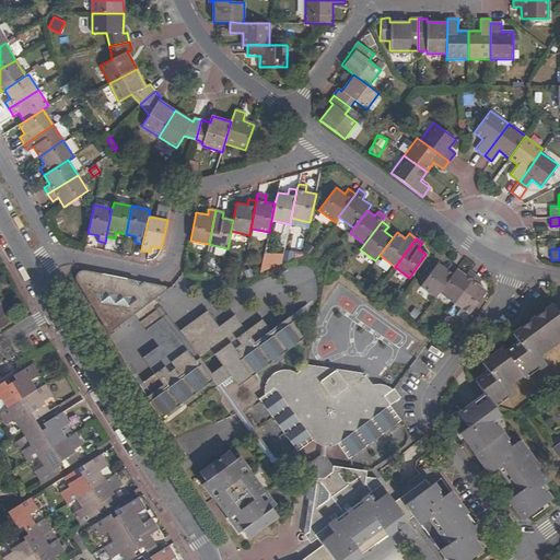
[(420,286),(435,298),(439,292),(456,269),(450,264),(446,269),(438,263),(420,286)]
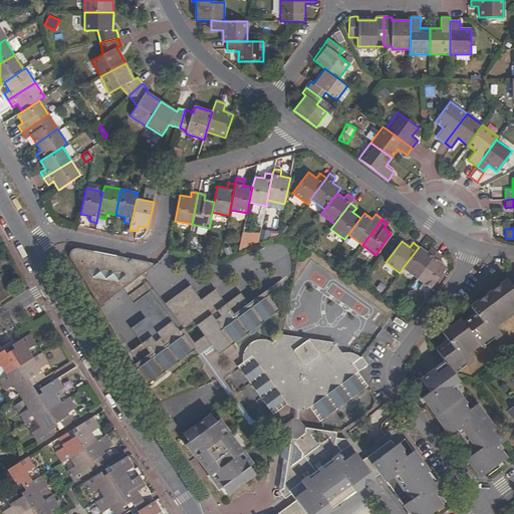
[(403,268),(417,278),(437,252),(430,248),(427,252),(419,247),(403,268)]
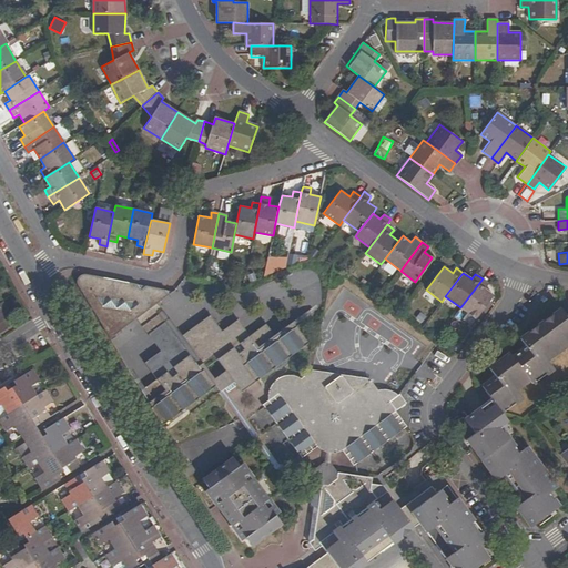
[(170,294),(165,290),(146,285),(141,290),(138,284),(84,274),(82,274),(79,279),(78,283),(79,287),(109,338),(137,318),(158,303),(170,294)]
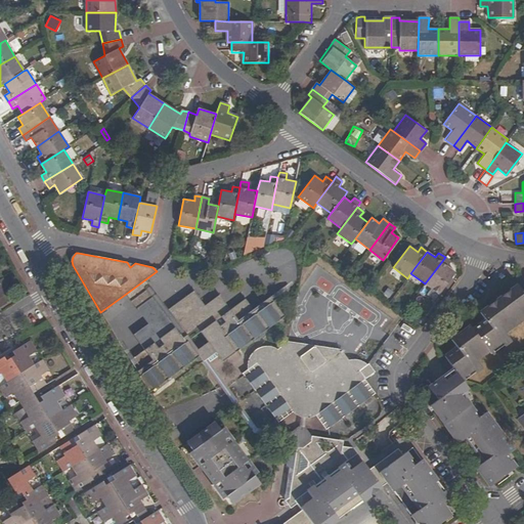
[(445,257),(425,284),(439,294),(454,272),(447,266),(451,262),(445,257)]
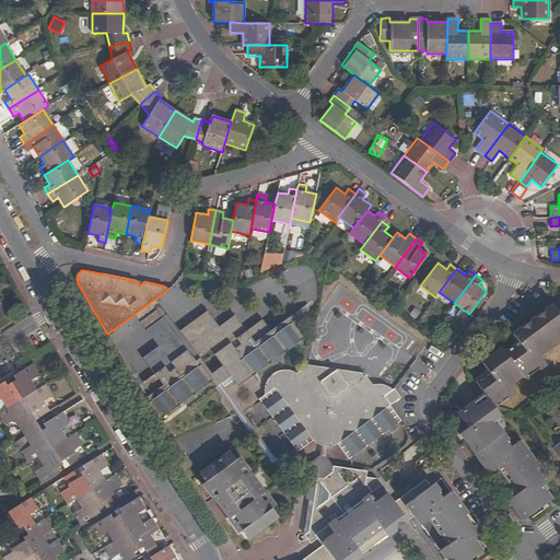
[(0,328),(8,324),(1,314),(10,308),(2,296),(0,298),(0,328)]
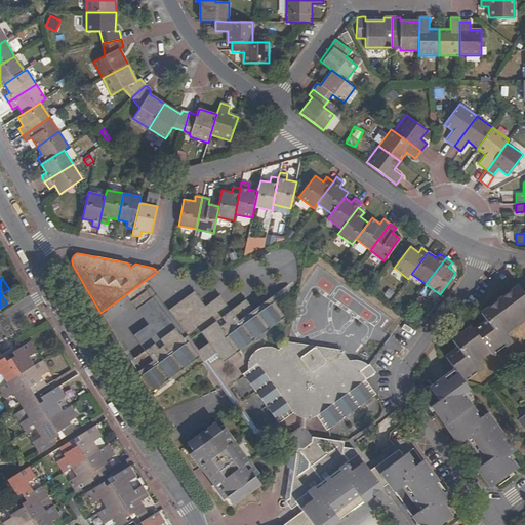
[(151,288),(146,280),(126,294),(137,309),(152,297),(147,291),(151,288)]
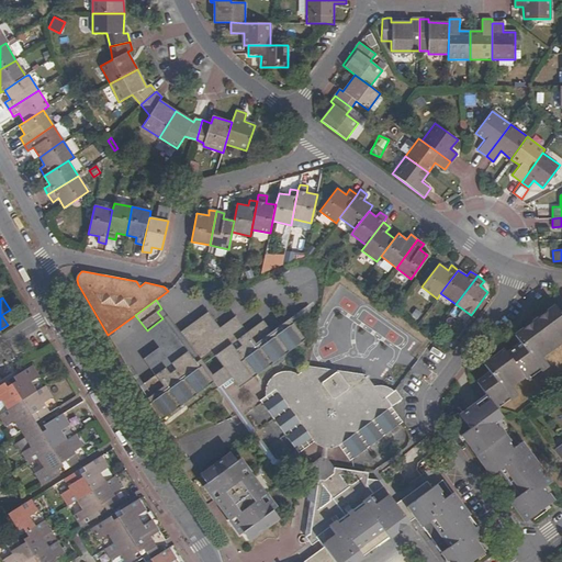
[(489,371),(476,381),(485,395),(496,408),(517,393),(510,384),(524,374),(527,380),(547,364),(540,356),(561,339),(561,312),(561,313),(553,304),(513,335),(519,343),(506,351),(504,348),(483,363),(489,371)]
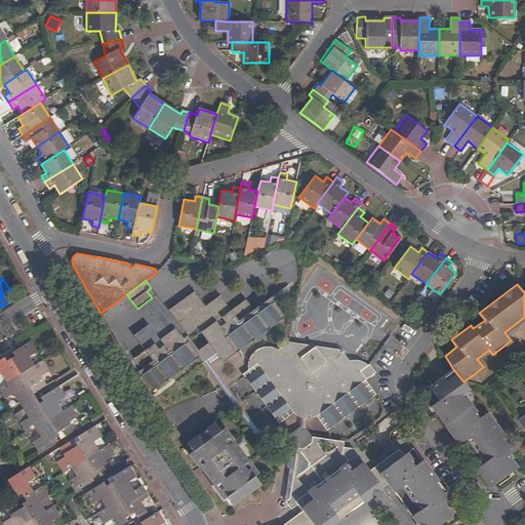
[(183,339),(175,329),(160,339),(164,345),(159,349),(155,344),(146,351),(134,359),(142,369),(137,372),(152,392),(199,357),(203,363),(208,360),(217,353),(224,362),(238,351),(285,317),(273,301),(270,297),(253,310),(246,299),(231,310),(220,295),(205,307),(195,291),(168,311),(188,336),(183,339)]
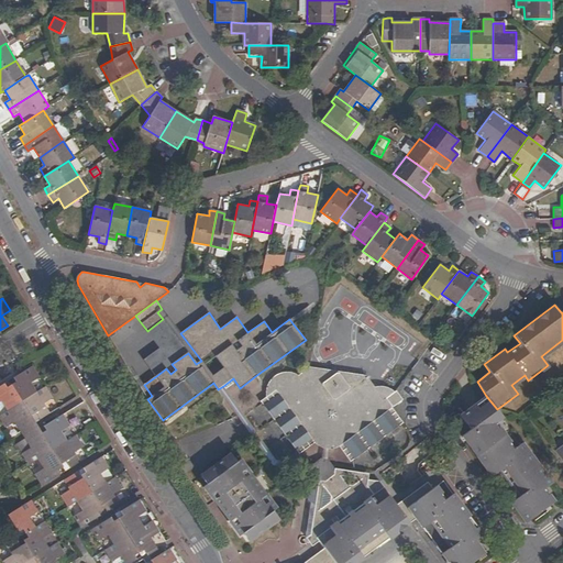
[(188,353),(163,319),(147,331),(159,349),(144,360),(156,376),(166,368),(170,374),(176,370),(172,364),(188,353)]
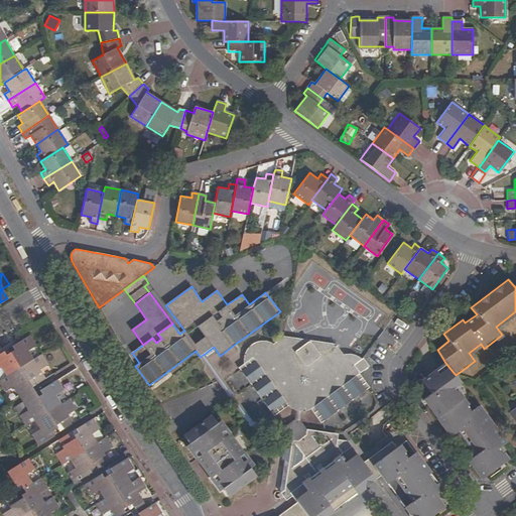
[(323,292),(309,292),(310,316),(295,317),(295,328),(310,328),(309,324),(323,324),(323,292)]
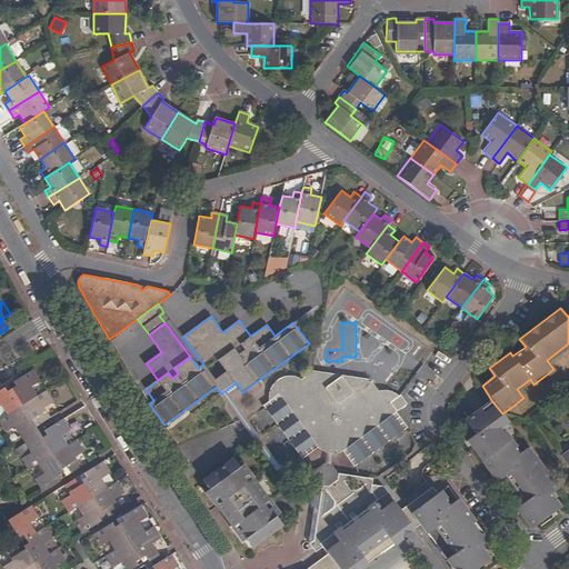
[(35,479),(42,491),(61,479),(59,475),(63,472),(61,469),(67,466),(71,472),(81,467),(76,457),(85,451),(77,439),(68,445),(62,436),(71,430),(63,418),(45,430),(48,433),(42,437),(33,423),(38,420),(40,425),(51,418),(45,408),(53,402),(47,391),(38,397),(32,387),(40,381),(33,370),(0,390),(0,406),(1,406),(7,415),(0,419),(0,423),(6,432),(15,427),(30,452),(21,458),(29,470),(38,465),(43,473),(35,479)]
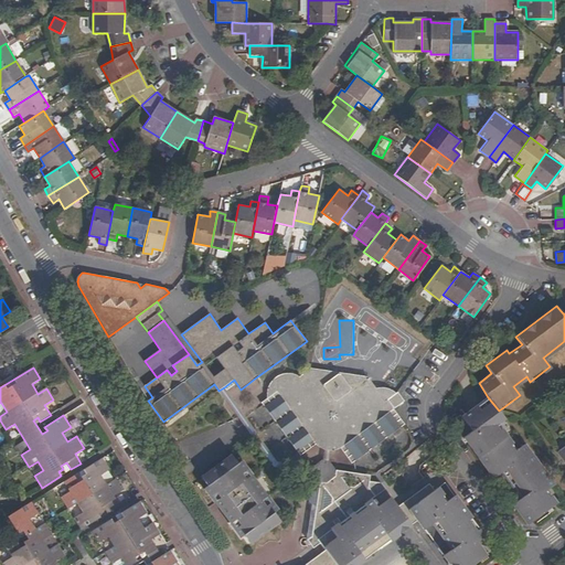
[(387,400),(396,393),(388,388),(376,387),(368,376),(311,369),(299,376),(292,374),(286,373),(281,374),(274,379),(268,385),(268,387),(267,391),(268,398),(263,402),(264,404),(299,454),(315,443),(321,448),(327,449),(334,449),(342,446),(354,461),(403,426),(405,425),(394,408),(387,400)]
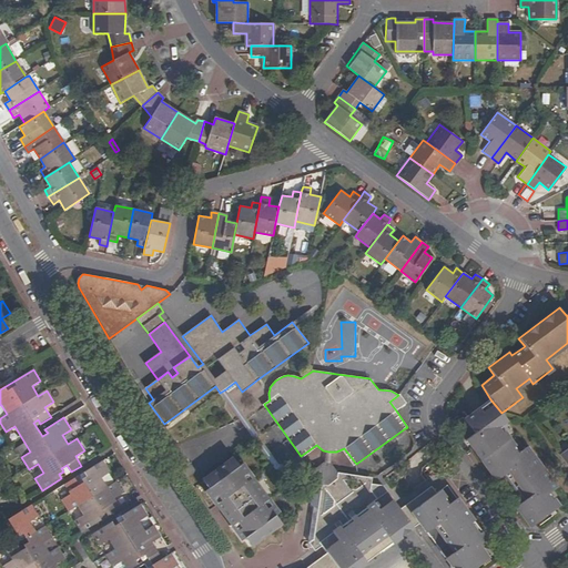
[(501,413),(490,399),(464,419),(474,433),(465,438),(495,480),(508,472),(527,497),(515,506),(530,527),(559,506),(550,493),(557,487),(526,446),(519,452),(500,426),(508,422),(501,413)]
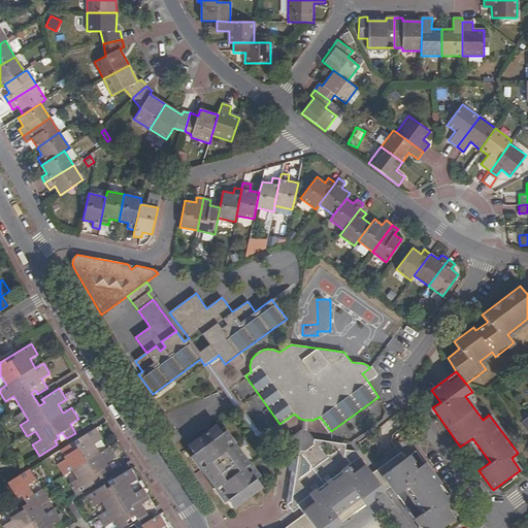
[(527,415),(519,422),(527,433),(527,415)]
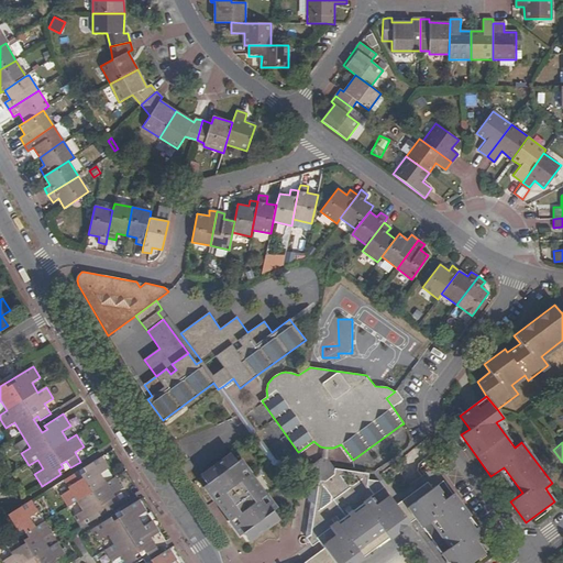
[(238,461),(232,453),(200,475),(206,484),(238,461)]
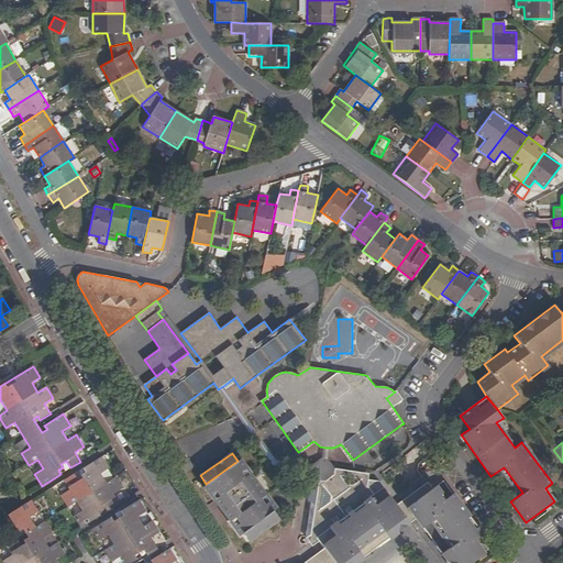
[(74,517),(80,528),(100,516),(97,512),(102,509),(100,506),(106,504),(110,510),(120,504),(113,494),(122,488),(116,477),(107,483),(101,473),(109,468),(101,456),(83,467),(86,472),(80,475),(83,477),(78,481),(74,474),(64,481),(69,489),(61,495),(68,507),(77,501),(83,511),(74,517)]
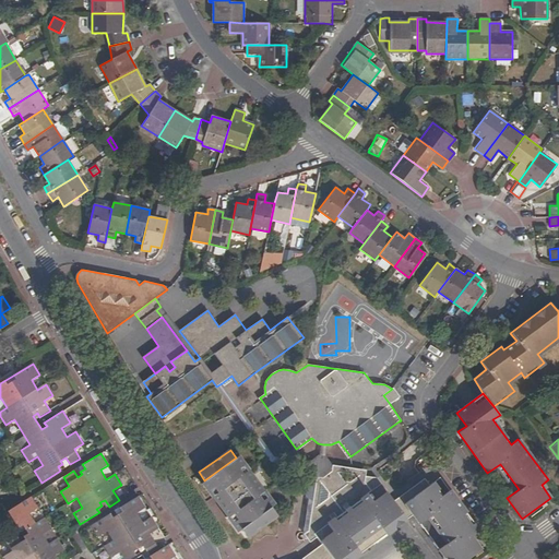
[(332,472),(333,465),(331,463),(325,455),(320,455),(310,462),(304,461),(304,467),(309,468),(313,474),(316,477),(318,477),(323,477),(332,472)]
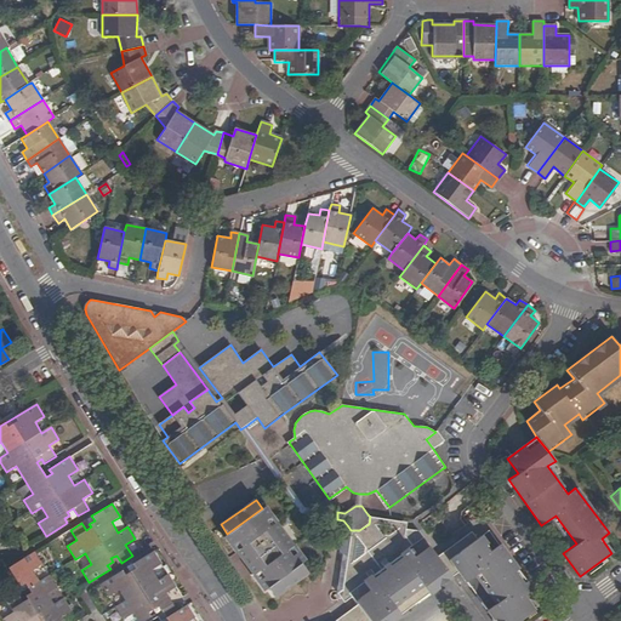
[(262,508),(227,534),(228,534),(224,537),(237,553),(238,552),(254,575),(265,591),(269,588),(275,596),(309,571),(303,563),(306,562),(294,546),(292,546),(275,523),(277,522),(266,507),(263,510),(262,508)]
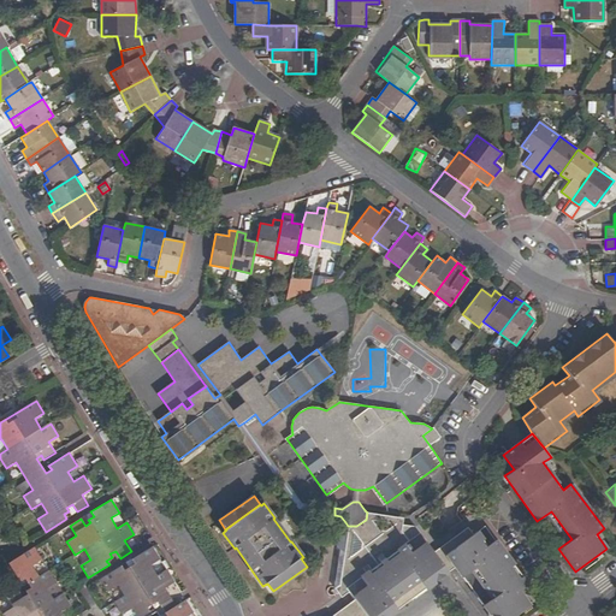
[(396,523),(402,525),(403,519),(367,513),(366,520),(373,521),(396,523)]
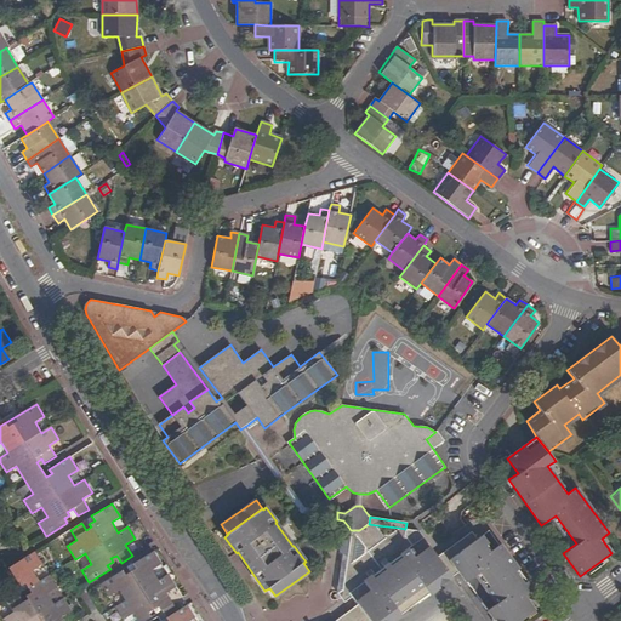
[(345,596),(408,548),(399,536),(405,533),(405,529),(399,528),(389,535),(382,535),(376,525),(369,524),(359,530),(353,530),(343,590),(341,591),(345,596)]
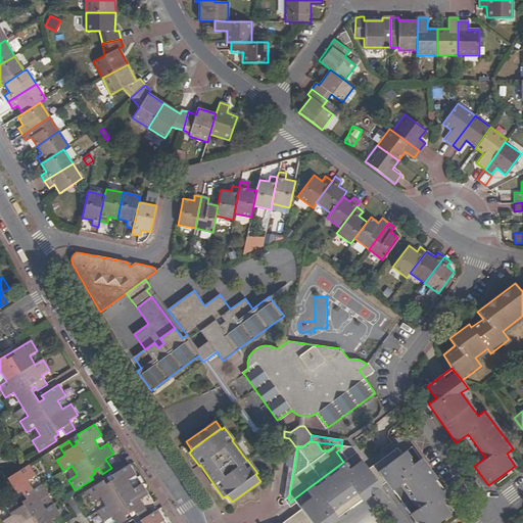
[(378,488),(379,489),(386,484),(414,522),(433,522),(447,512),(439,500),(443,495),(408,446),(397,455),(392,447),(363,468),(378,488)]
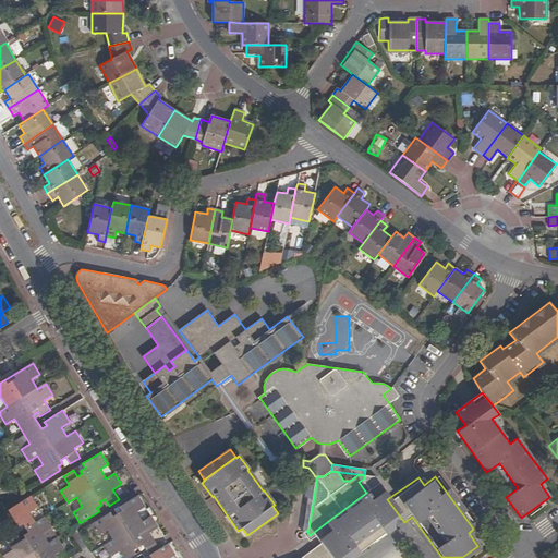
[(332,557),(353,557),(398,525),(376,499),(373,501),(367,494),(327,523),(332,531),(320,541),(323,543),(332,557)]
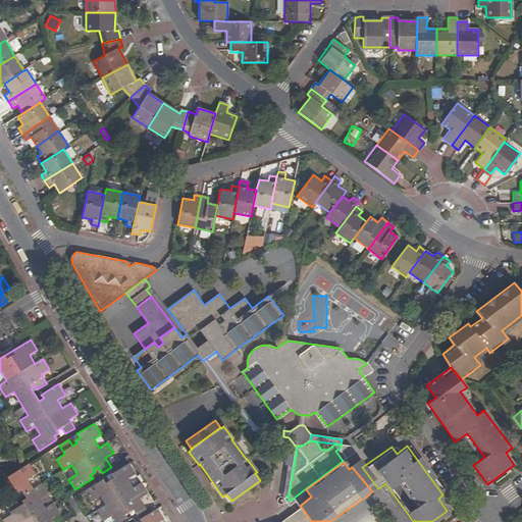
[(372,491),(377,487),(362,467),(358,462),(352,467),(372,491)]
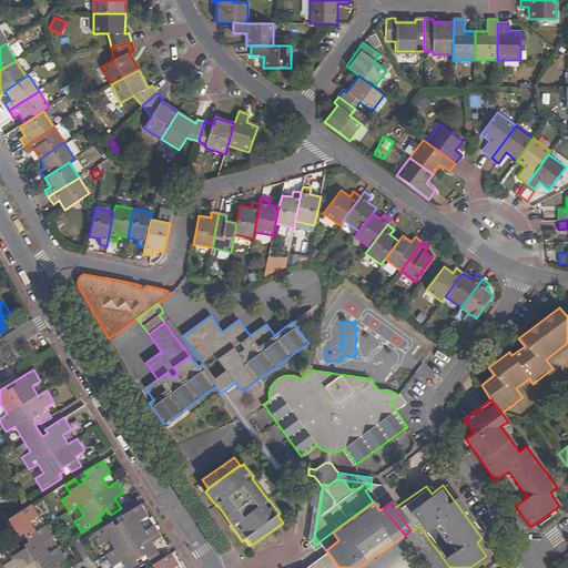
[(17,544),(7,549),(12,560),(3,565),(4,567),(59,567),(57,564),(64,558),(59,547),(50,553),(43,544),(52,537),(46,526),(37,531),(30,521),(39,516),(32,504),(22,510),(8,519),(18,537),(23,534),(28,543),(23,545),(26,548),(21,551),(17,544)]
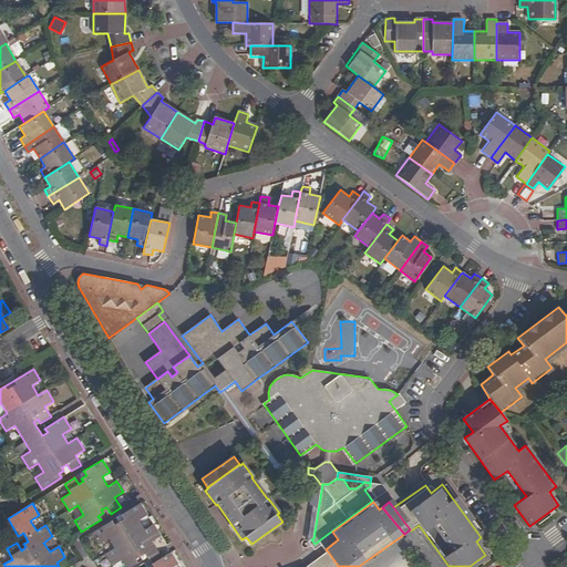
[(140,521),(147,515),(141,503),(121,515),(124,518),(114,525),(112,522),(92,533),(100,545),(109,539),(114,549),(105,554),(113,566),(122,560),(124,566),(131,566),(138,564),(136,559),(141,557),(146,566),(173,566),(178,564),(171,553),(162,558),(152,542),(161,536),(154,524),(145,529),(140,521)]
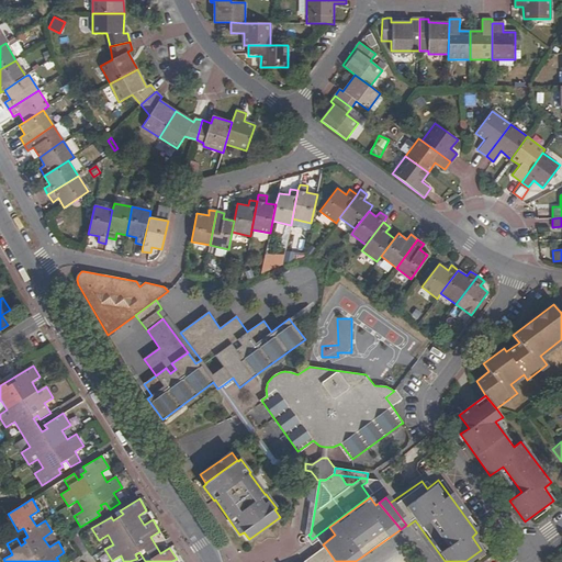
[(153,519),(146,510),(138,516),(144,525),(153,519)]
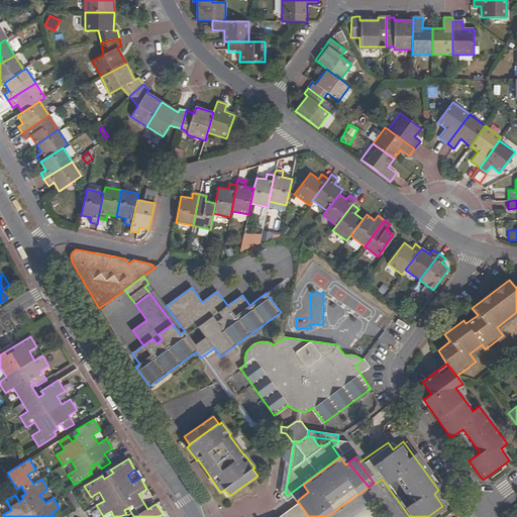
[(156,504),(146,489),(138,494),(147,509),(156,504)]
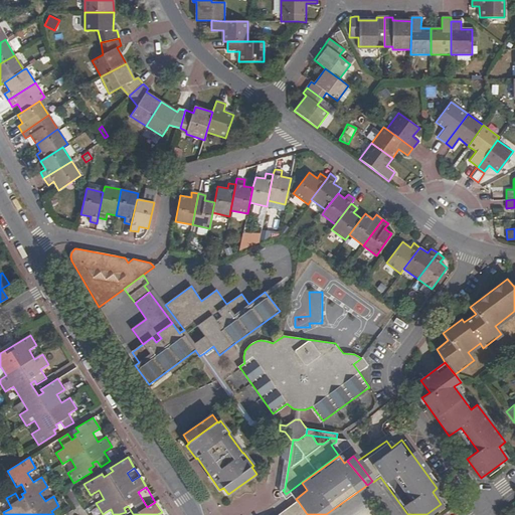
[(307,514),(298,501),(285,511),(288,514),(307,514)]
